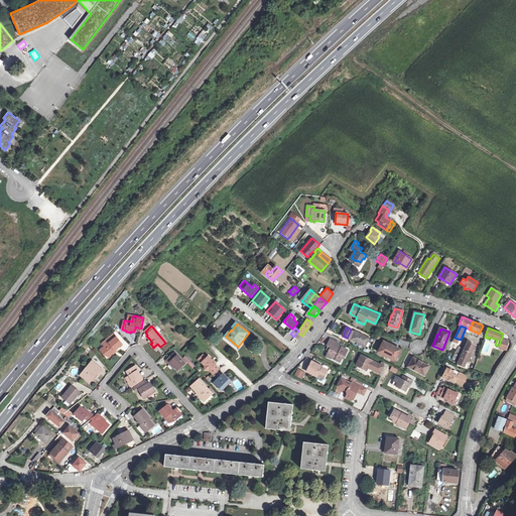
[(351,330),(347,338),(351,340),(351,339),(366,346),(370,338),(363,335),(356,331),(355,332),(351,330)]
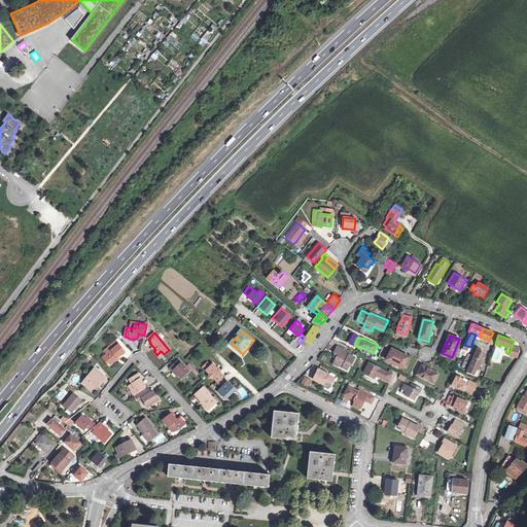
[(108,361),(110,363),(118,357),(120,356),(126,352),(118,344),(104,356),(108,361)]
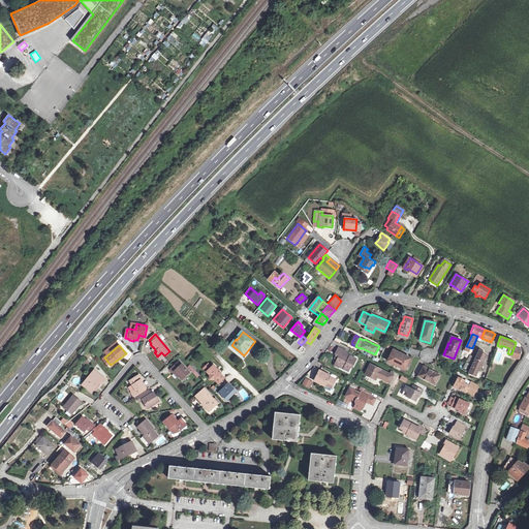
[(511,354),(519,356),(522,350),(514,347),(511,354)]
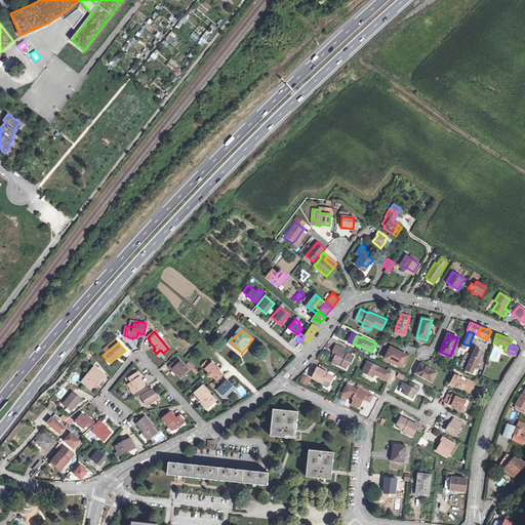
[(334,357),(333,360),(337,362),(336,364),(346,369),(348,365),(350,360),(351,361),(354,356),(342,351),(344,349),(336,346),(334,349),(332,352),(334,353),(336,354),(335,355),(333,354),(332,356),(334,357)]
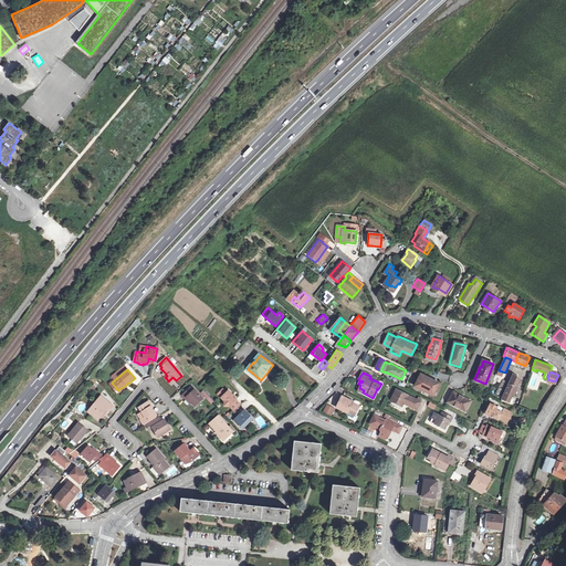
[(416,386),(433,395),(439,384),(436,383),(421,375),(416,386)]
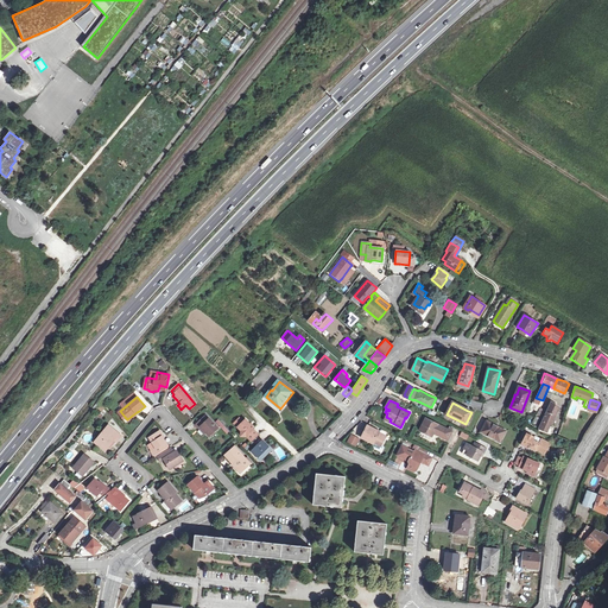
[(551,403),(548,412),(546,413),(545,416),(544,418),(543,418),(542,419),(544,420),(543,420),(551,424),(558,407),(551,403)]
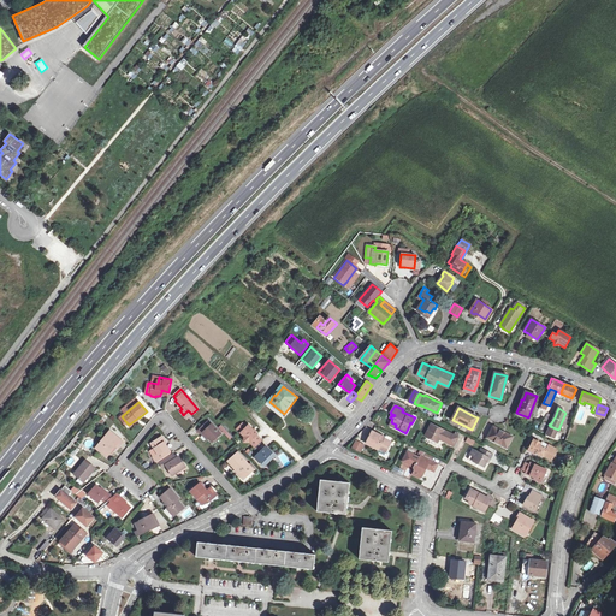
[(203,433),(208,438),(212,443),(221,434),(212,424),(211,425),(208,421),(197,431),(202,434),(203,433)]
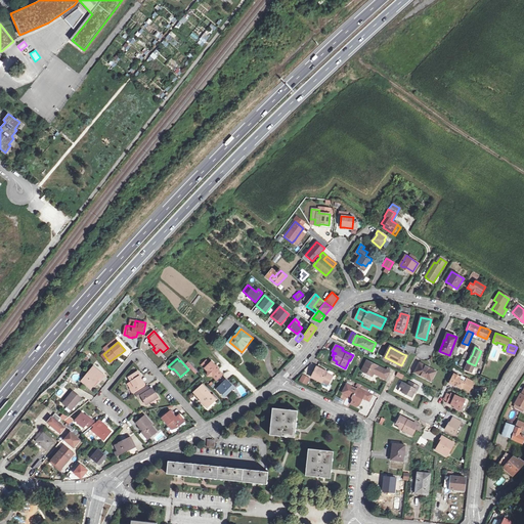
[(212,376),(217,380),(223,374),(218,369),(219,368),(212,361),(205,367),(208,370),(208,375),(212,376)]
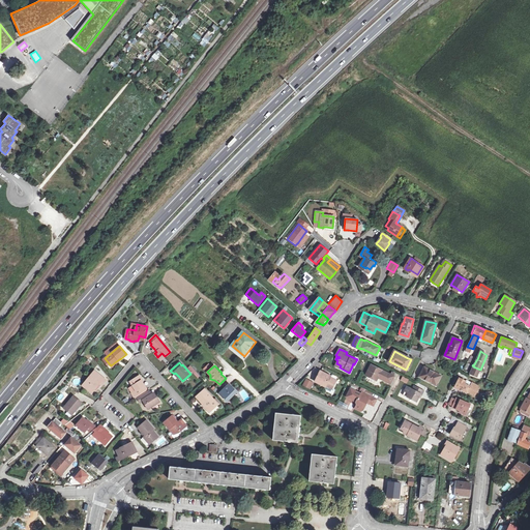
[(392,376),(390,375),(371,365),(365,375),(376,381),(378,377),(387,382),(390,383),(393,377),(392,376)]
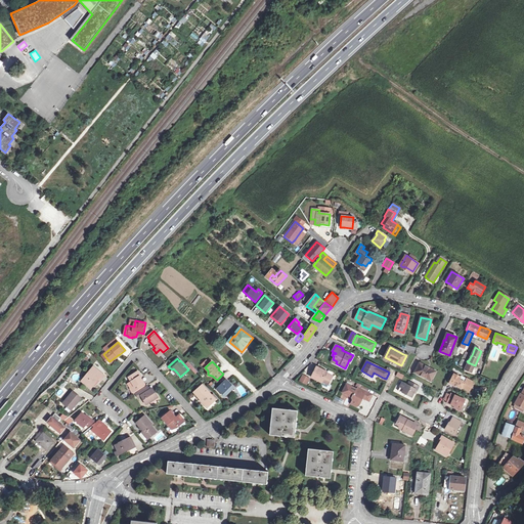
[(420,363),(416,373),(430,379),(432,375),(434,376),(437,372),(425,365),(420,363)]
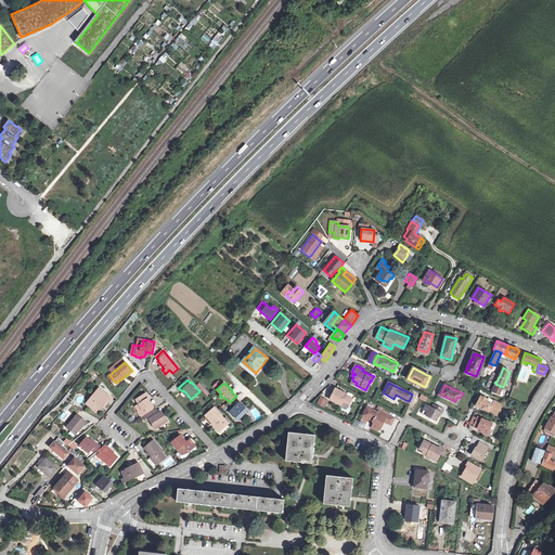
[(105,402),(106,402),(107,403),(112,398),(100,388),(87,403),(92,408),(93,405),(99,410),(101,407),(105,402)]
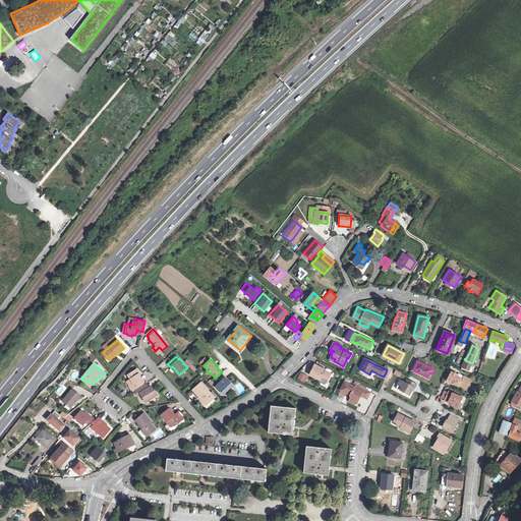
[(312,369),(310,374),(321,380),(322,379),(328,382),(331,374),(325,371),(326,369),(315,364),(312,369)]
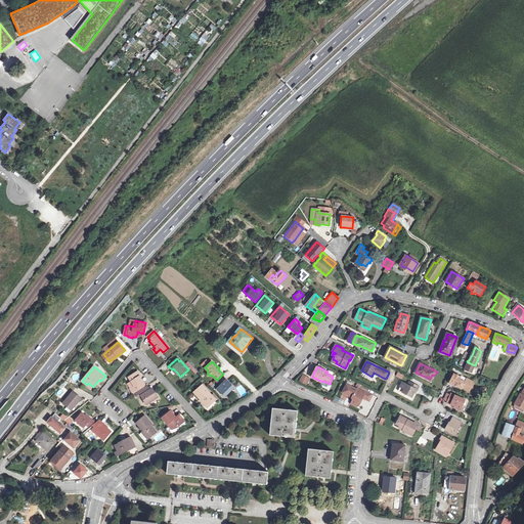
[(133,393),(145,385),(140,377),(137,372),(129,377),(131,381),(128,383),(130,388),(133,393)]
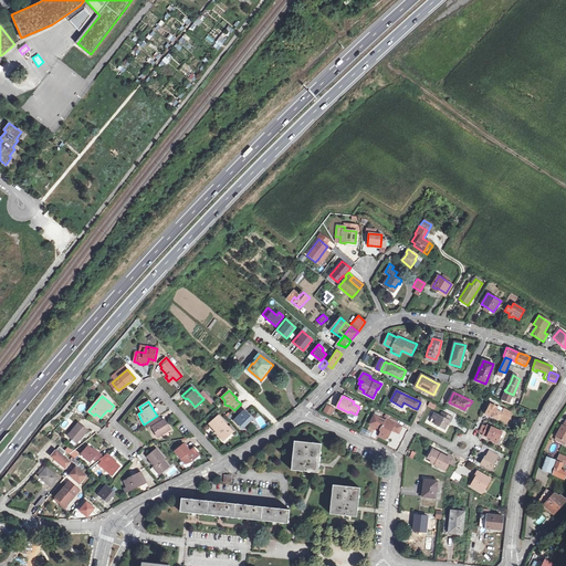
[(492,416),(499,419),(500,417),(507,420),(511,412),(503,408),(501,412),(496,409),(498,407),(490,404),(485,413),(488,415),(492,417),(492,416)]
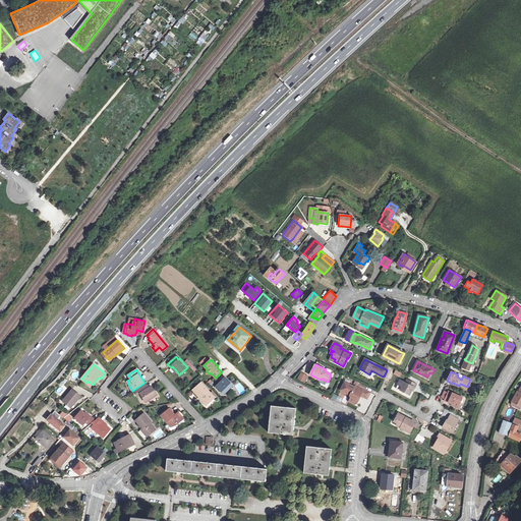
[(301,372),(298,379),(305,383),(308,377),(301,372)]
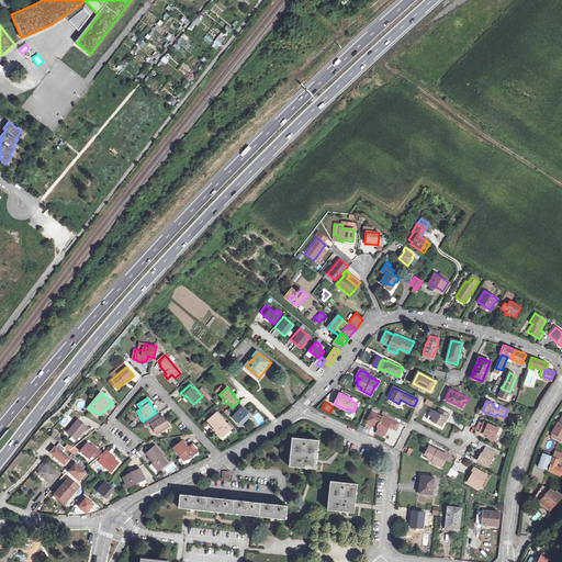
[(244,406),(233,416),(243,426),(248,420),(249,419),(249,418),(251,415),(244,406)]
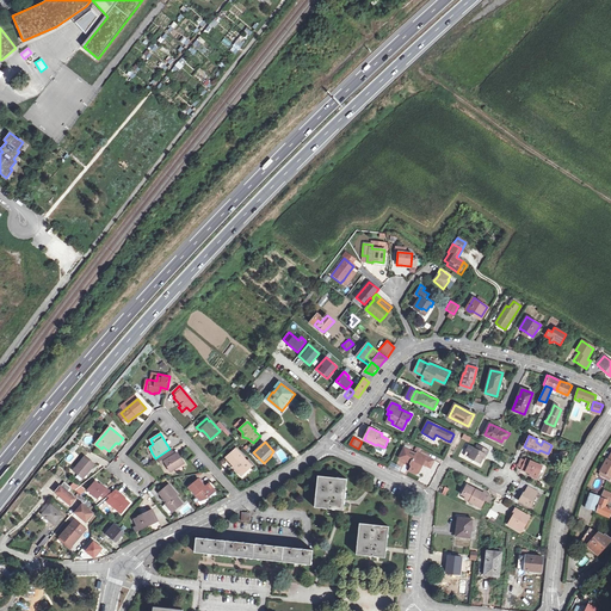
[(480,463),(482,458),(485,455),(486,455),(488,451),(476,445),(475,449),(469,446),(464,456),(469,458),(469,457),(473,460),(480,463)]
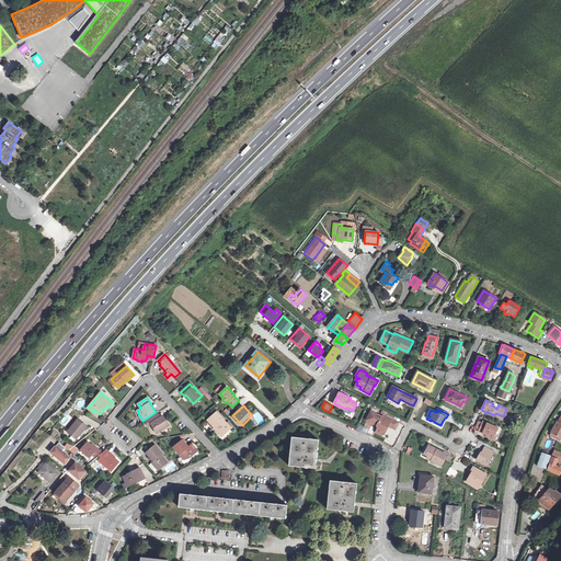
[(144,422),(146,421),(156,413),(157,413),(156,412),(142,421),(144,422)]
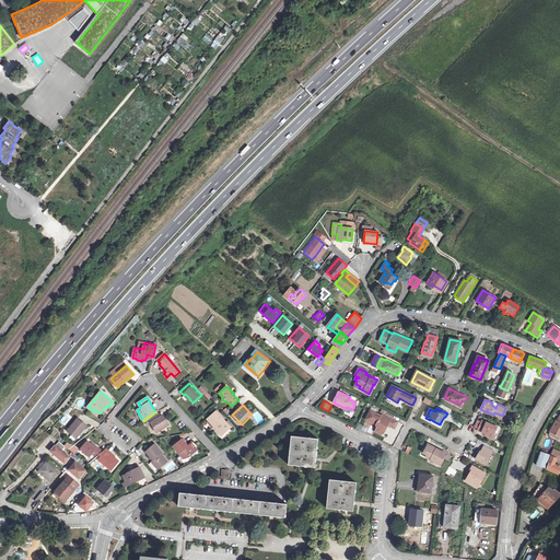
[(222,435),(231,428),(226,422),(217,411),(208,419),(214,427),(222,435)]
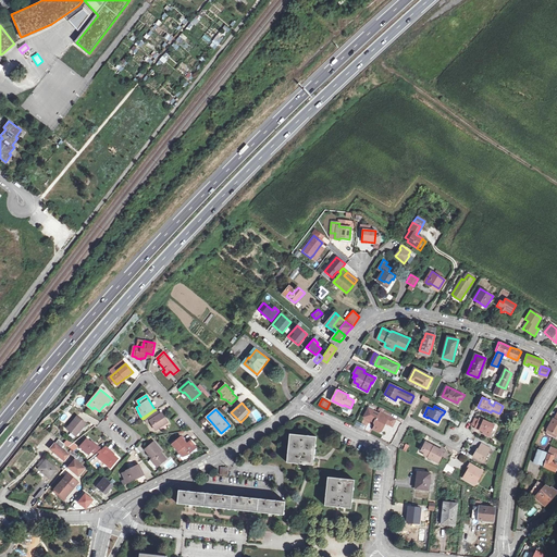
[(374,423),(375,425),(378,428),(376,429),(380,431),(381,431),(385,423),(393,426),(395,422),(395,420),(382,413),(381,415),(369,409),(364,418),(374,423)]
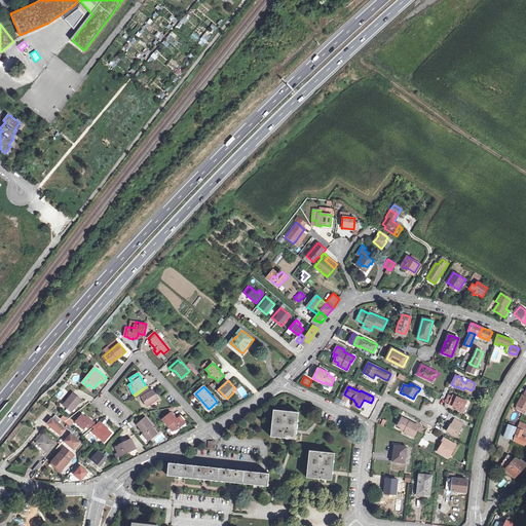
[(147,388),(137,395),(140,399),(142,398),(148,406),(159,399),(156,395),(153,389),(149,392),(147,388)]
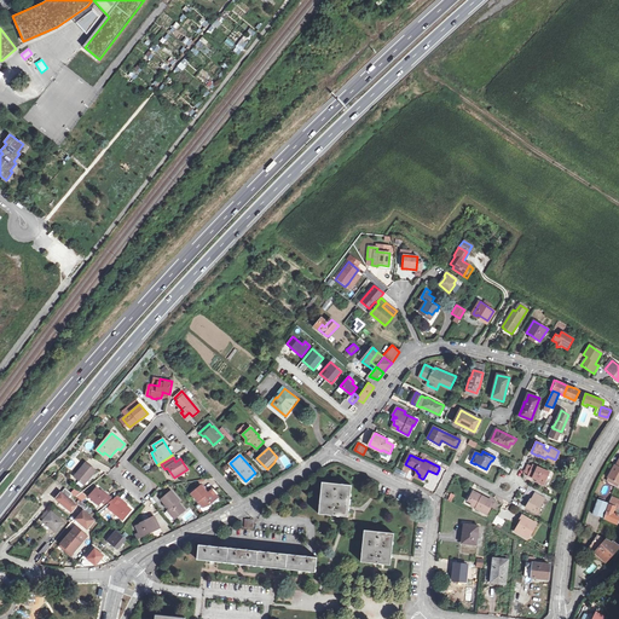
[(618,458),(614,468),(613,467),(608,476),(609,476),(618,481),(618,458)]
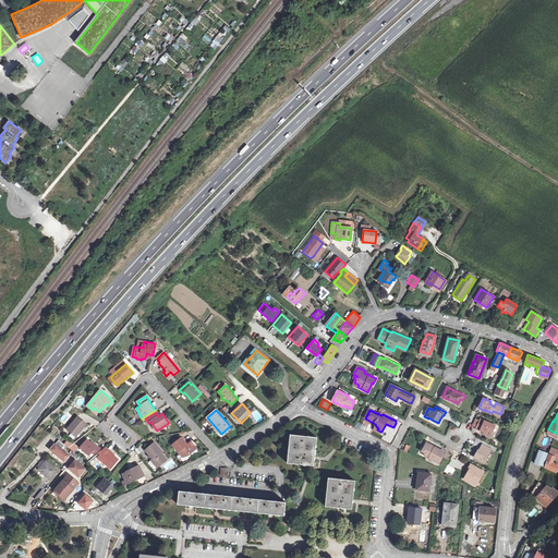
[(85,426),(87,424),(79,417),(68,429),(76,437),(85,426)]
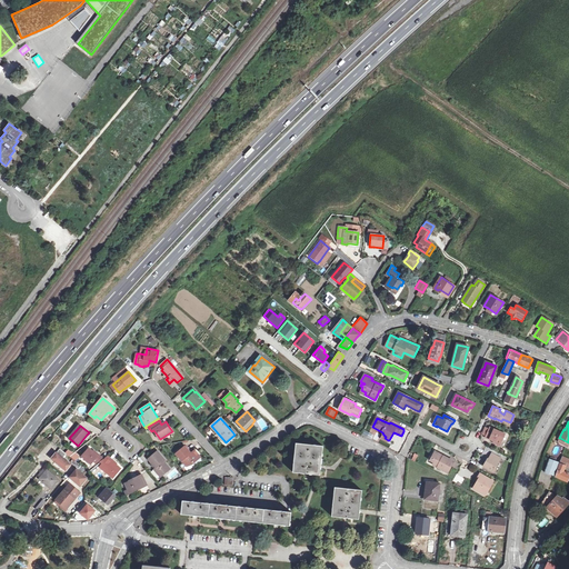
[(488,438),(493,440),(500,443),(505,433),(489,427),(486,437),(488,438)]
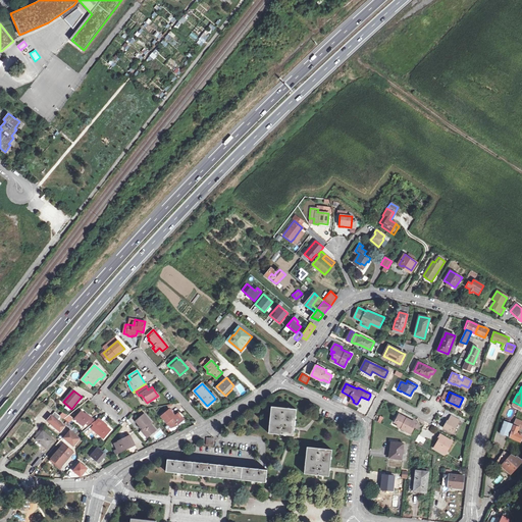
[(280,433),(294,435),(297,408),(271,406),(268,432),(280,433)]
